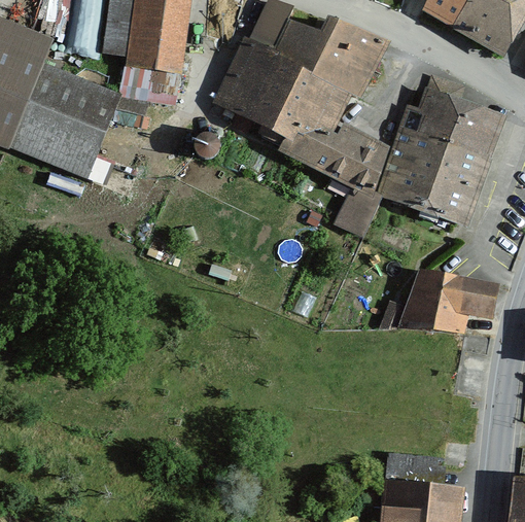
[(108,0),(103,54),(126,57),(132,0),(108,0)]
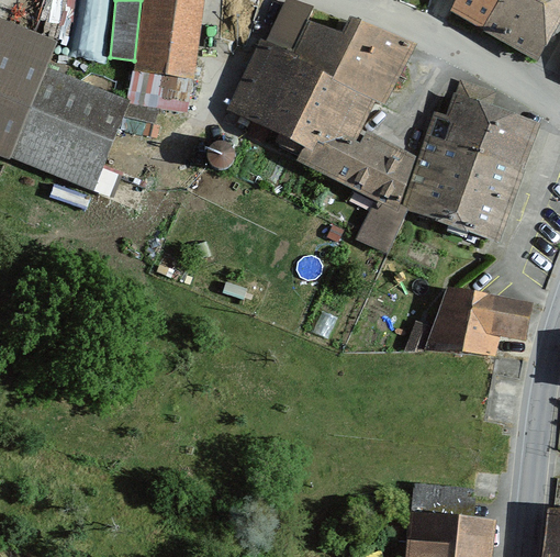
[(143,0),(135,69),(192,76),(201,0),(143,0)]
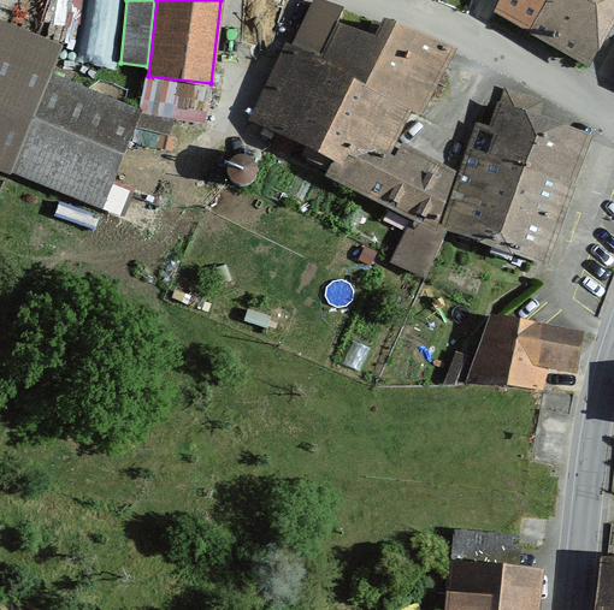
[(412,219),(390,264),(424,278),(444,229),(434,224),(454,171),(395,141),(411,110),(420,114),(454,47),(378,13),(370,34),(334,23),(341,6),(324,0),(313,0),(291,45),(284,40),(248,119),(331,159),(324,173),(412,219)]
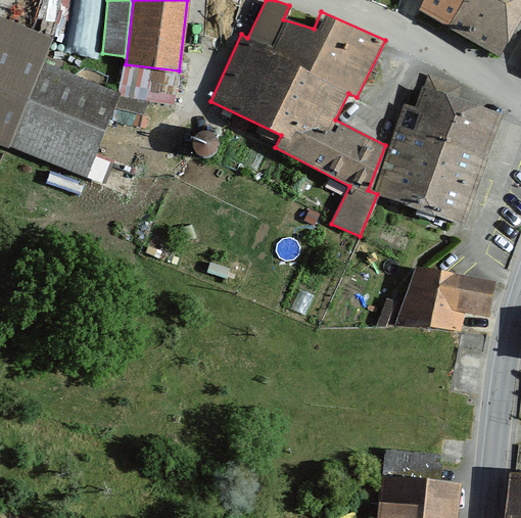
[(422,0),(418,8),(500,54),(520,12),(520,0),(422,0)]
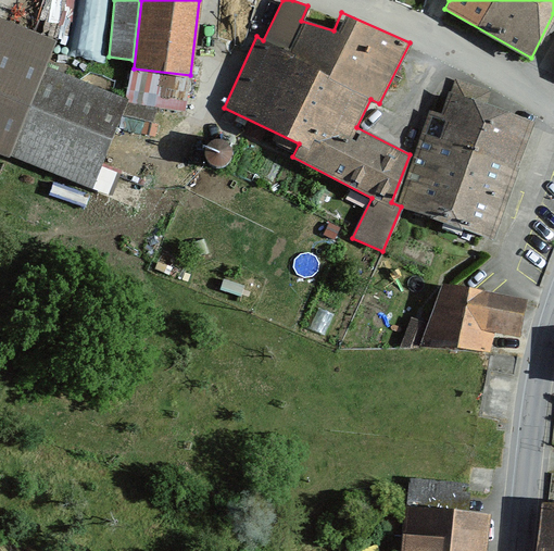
[(54,40),(0,19),(0,153),(7,157),(54,40)]
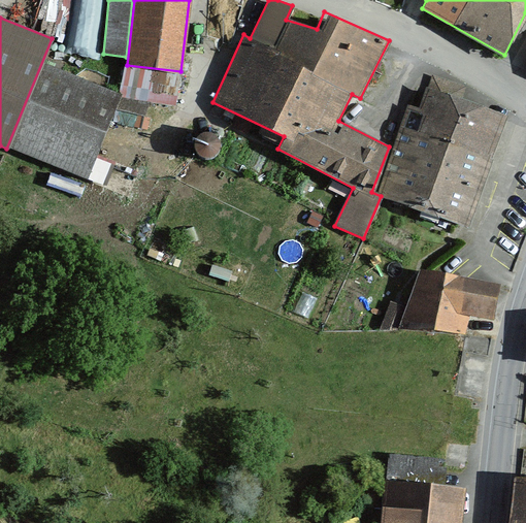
[(120,92),(43,64),(8,150),(88,178),(120,92)]
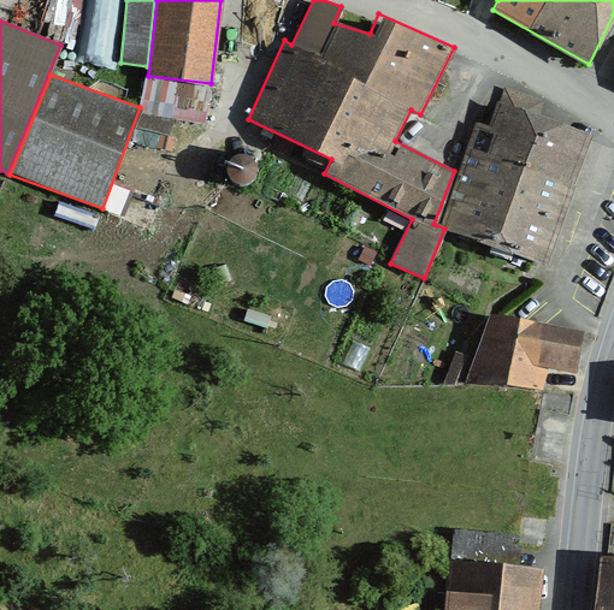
[(544,264),(592,136),(539,117),(545,102),(507,88),(501,105),(493,101),(446,226),(544,264)]
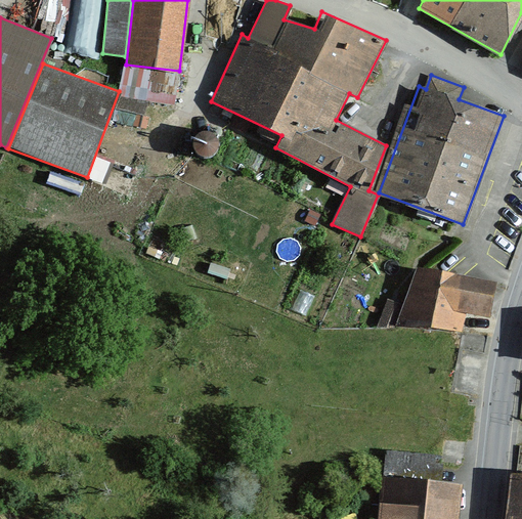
[(415,267),(395,323),(459,331),(460,312),(486,315),(490,282),(415,267)]
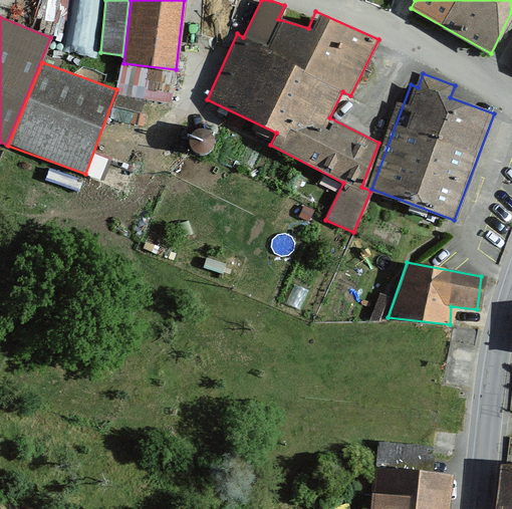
[(511,463),(500,463),(495,508),(511,508),(511,463)]
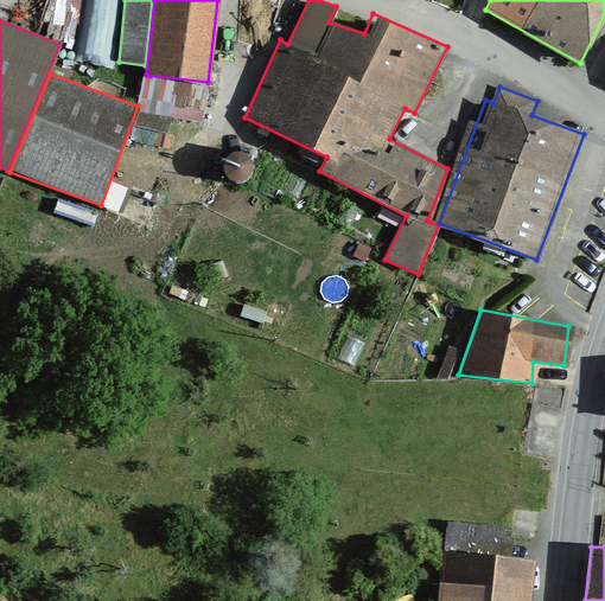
[(527,600),(532,560),(441,551),(437,600),(527,600)]
